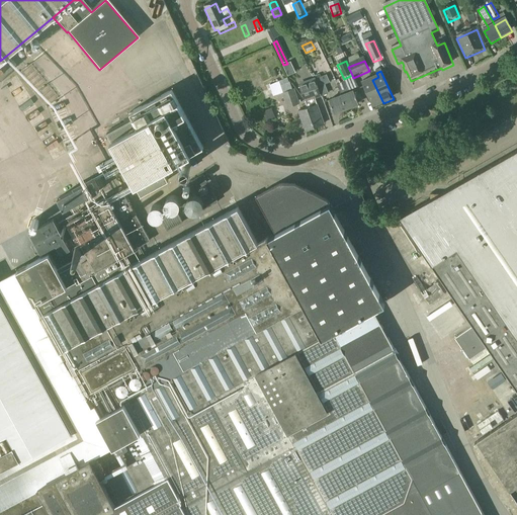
[(267,84),(272,95),(289,89),(285,78),(267,84)]
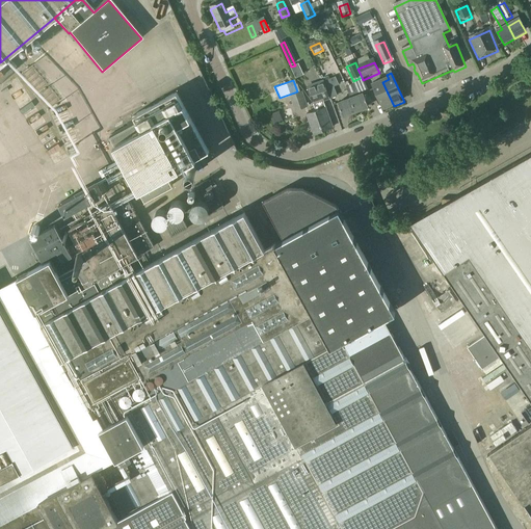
[(325,84),(328,93),(339,88),(336,80),(325,84)]
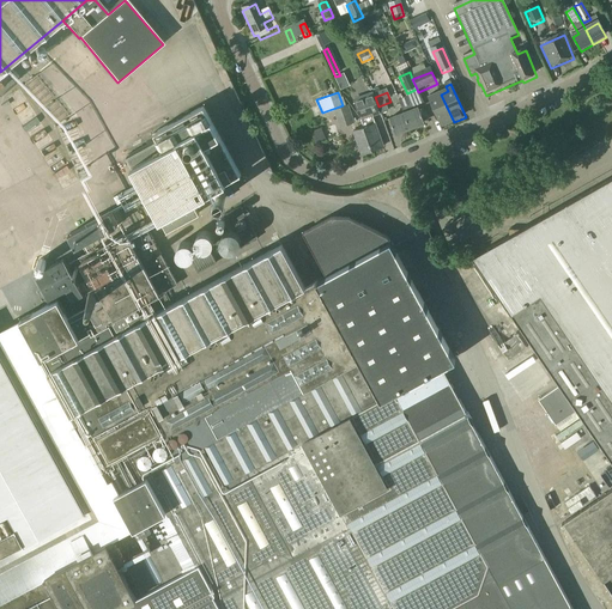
[(454,122),(441,95),(429,99),(442,128),(454,122)]
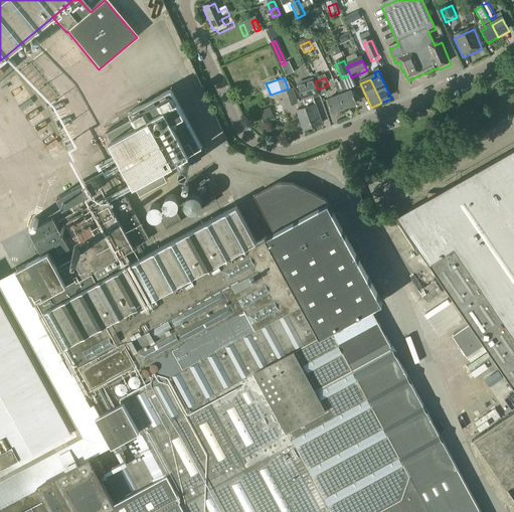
[(313,81),(298,87),(306,110),(313,129),(322,126),(313,101),(320,99),(313,81)]
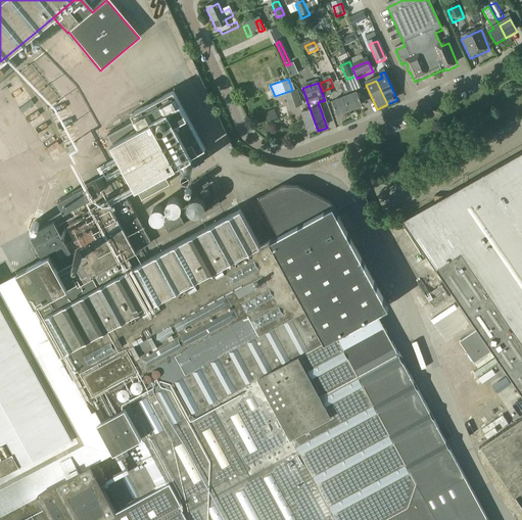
[(341,88),(345,99),(350,112),(362,107),(357,94),(352,96),(348,85),(341,88)]
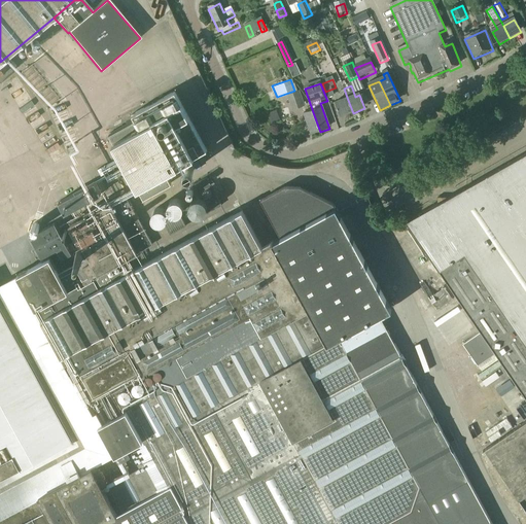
[(287,97),(292,112),(305,108),(300,93),(287,97)]
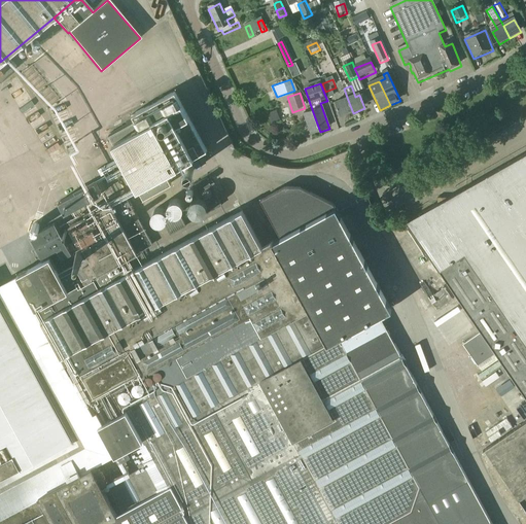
[(108,137),(143,201),(171,186),(165,175),(207,152),(175,94),(132,117),(135,123),(108,137)]
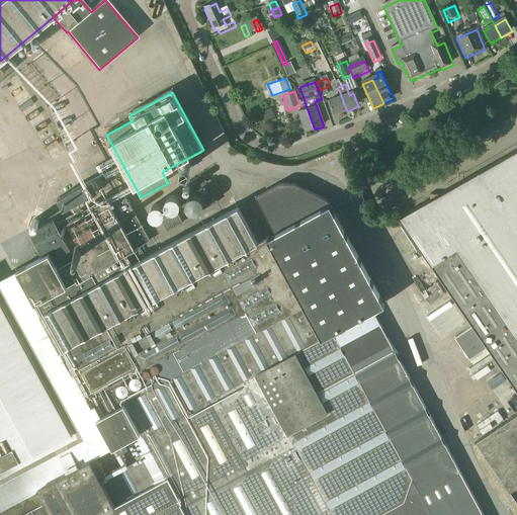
[(347,111),(342,98),(330,102),(335,115),(347,111)]
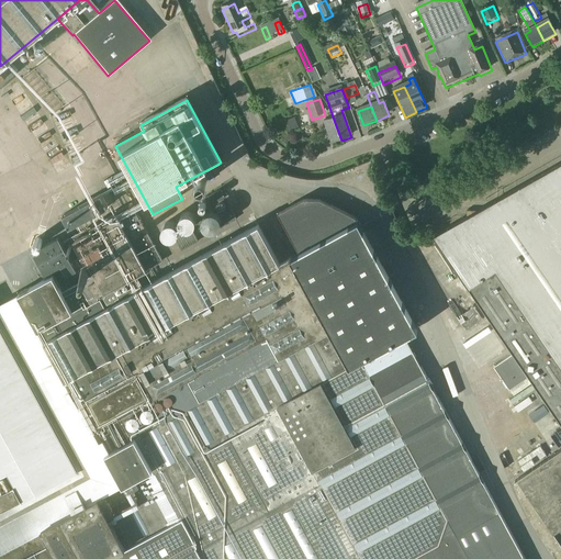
[(285,124),(290,136),(300,132),(295,120),(285,124)]
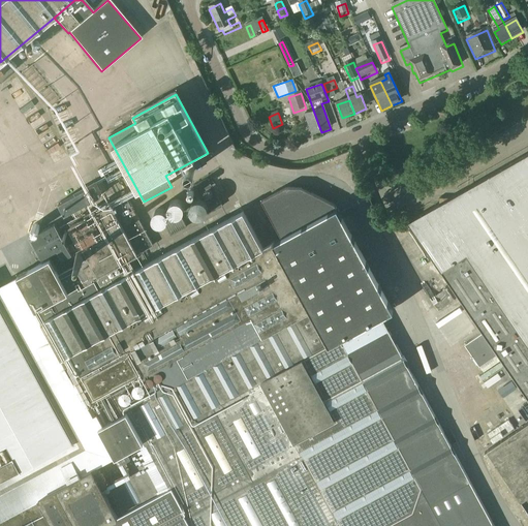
[(321,132),(314,113),(305,116),(312,135),(321,132)]
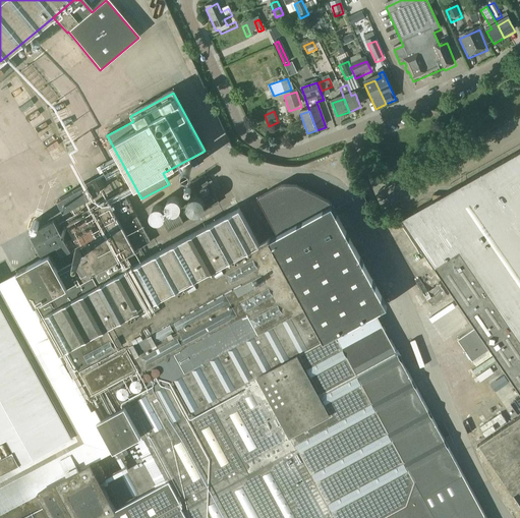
[(519,155),(402,223),(475,331),(458,343),(472,363),(490,352),(519,395),(519,420),(480,448),(519,506),(519,155)]
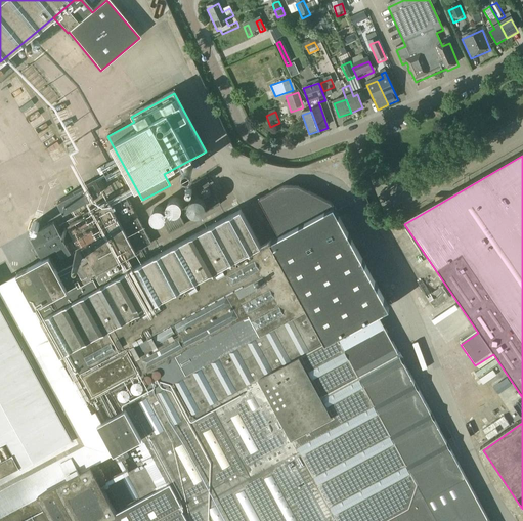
[(57,204),(63,215),(99,196),(94,184),(57,204)]
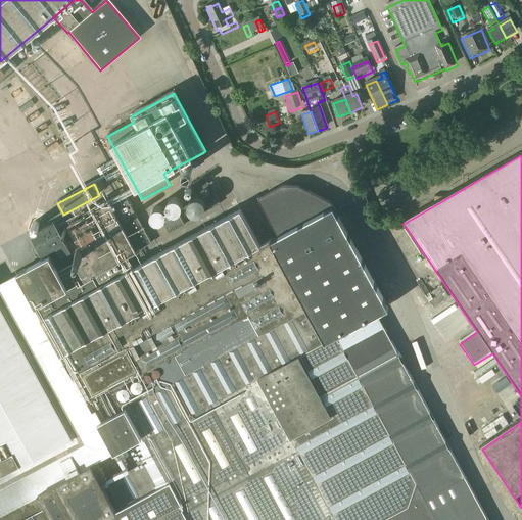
[(115,454),(0,515),(0,519),(487,519),(395,349),(377,316),(388,310),(333,208),(331,205),(298,189),(282,188),(258,201),(279,238),(270,243),(270,242),(259,247),(240,211),(41,320),(75,382),(76,381),(115,454)]
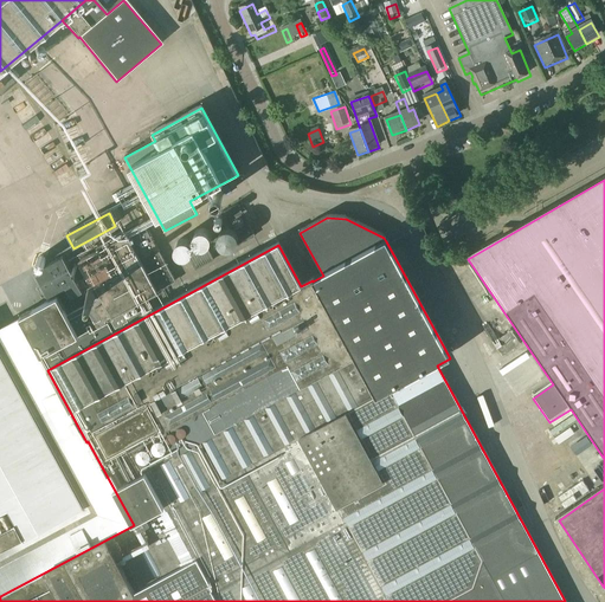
[(20,319),(40,357),(175,284),(141,224),(91,251),(94,254),(81,261),(104,303),(70,322),(68,318),(73,315),(64,297),(57,301),(57,299),(20,319)]
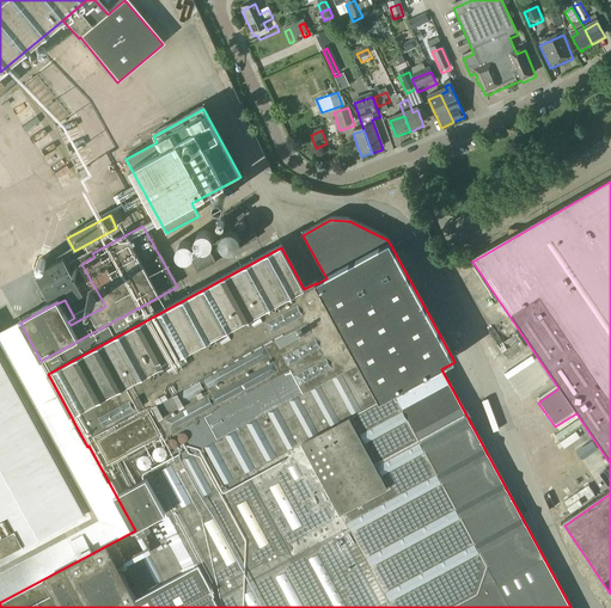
[(181,240),(175,256),(191,262),(197,246),(181,240)]
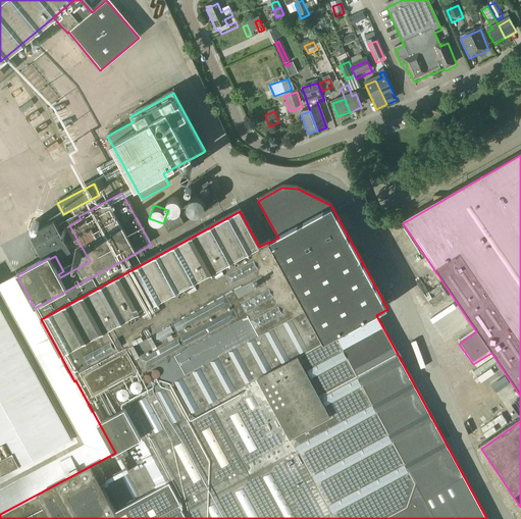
[(31,238),(42,258),(66,245),(55,223),(31,238)]
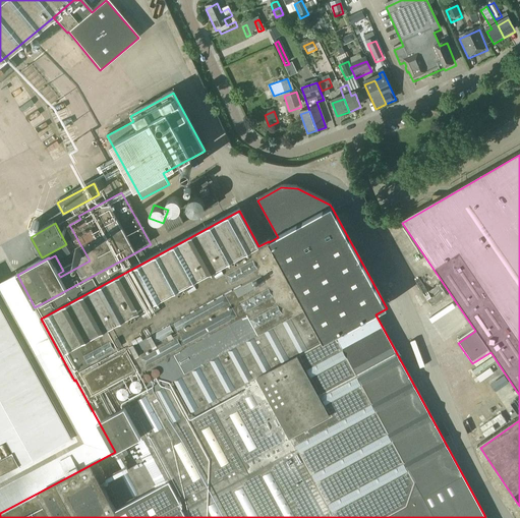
[(415,284),(428,302),(432,309),(448,299),(440,287),(428,295),(419,282),(415,284)]
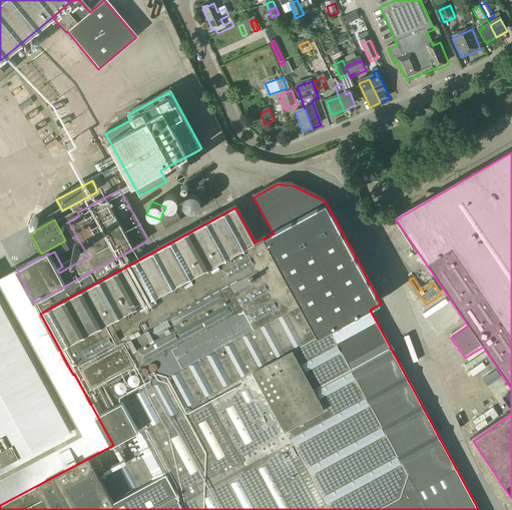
[(0,467),(69,431),(0,301),(0,467)]
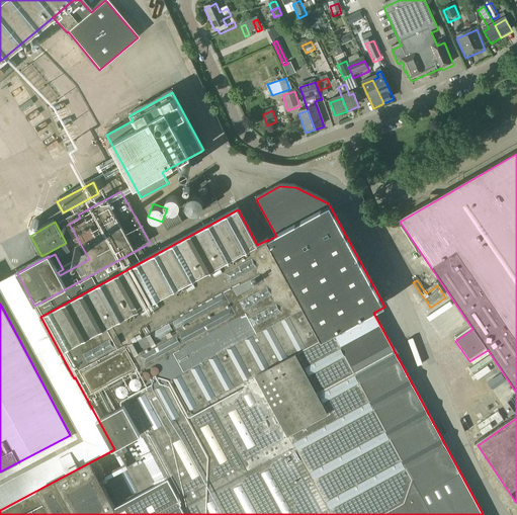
[(460,319),(459,315),(457,312),(454,309),(452,308),(449,306),(445,305),(441,305),(438,306),(435,307),(432,309),(430,311),(428,314),(426,318),(425,321),(425,324),(426,328),(427,331),(429,334),(431,336),(434,338),(437,340),(441,341),(445,341),(448,340),(451,339),(454,337),(456,335),(458,332),(460,329),(460,326),(461,322),(460,319)]
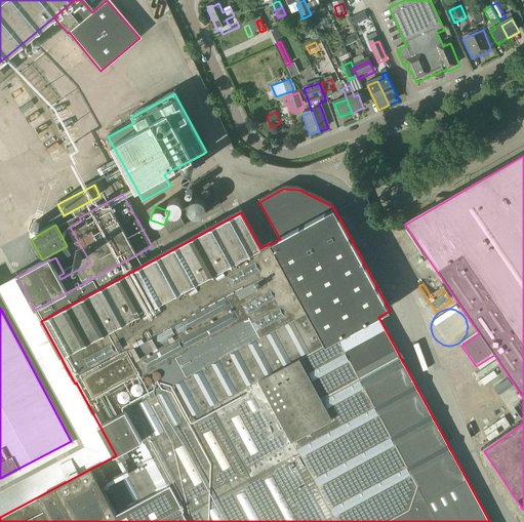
[(499,398),(513,389),(508,382),(494,390),(499,398)]
